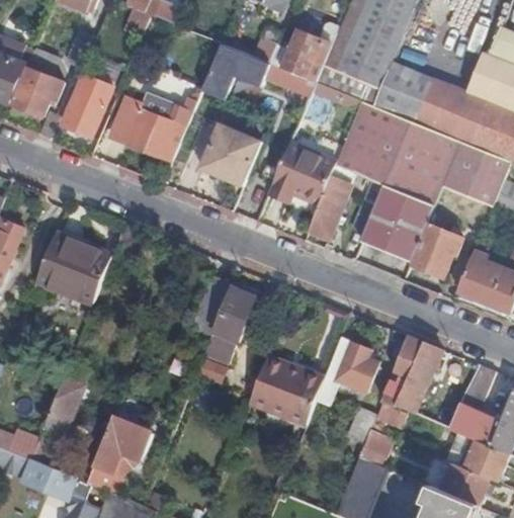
[(90,0),(55,0),(56,0),(85,12),(90,0)]
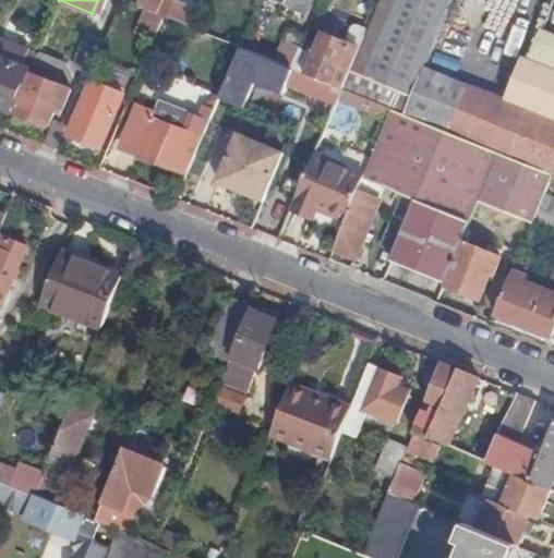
[(160,16),(189,28),(196,8),(177,0),(136,0),(134,7),(160,16)]
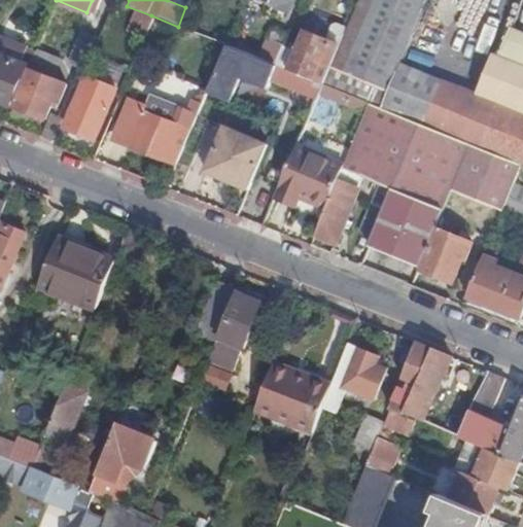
[(290,0),(255,0),(285,12),(290,0)]
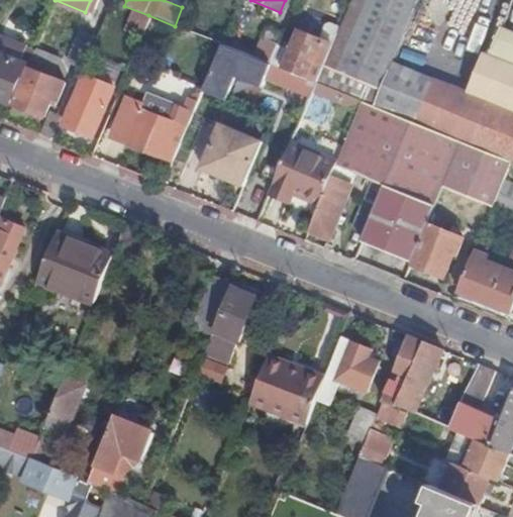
[(391,59),(416,0),(349,0),(338,27),(330,45),(316,82),(341,91),(360,100),(372,105),(391,59)]
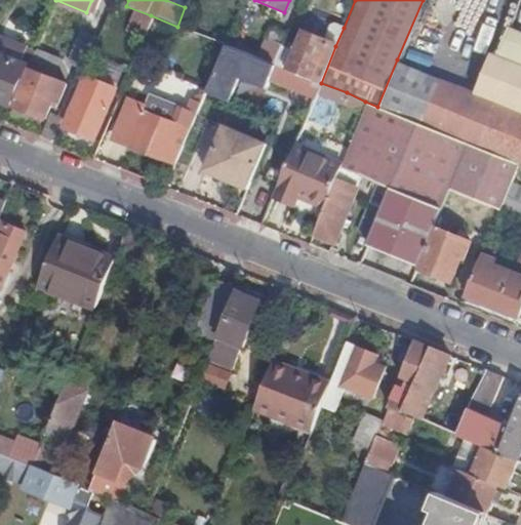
[(335,46),(344,28),(333,22),(328,24),(322,38),(326,40),(325,42),(335,46)]
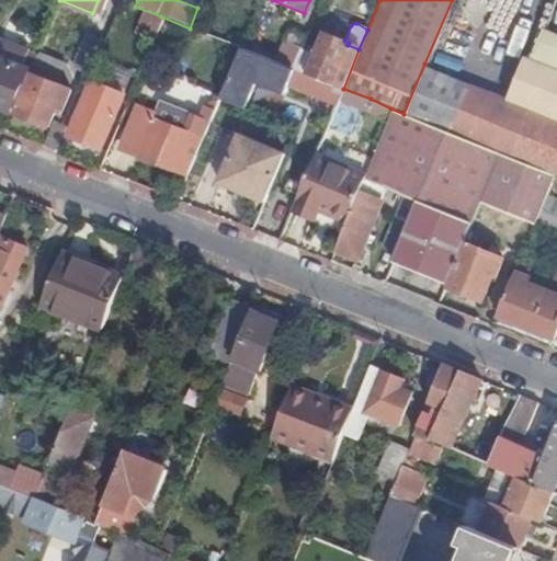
[(302,48),(306,37),(287,30),(274,63),(292,69),(292,68),(302,48)]
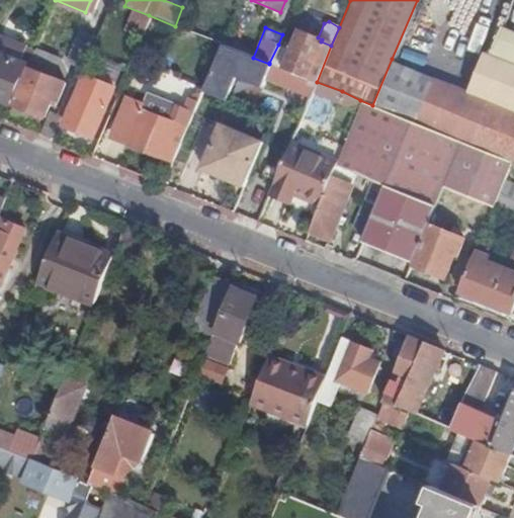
[(317,82),(331,46),(321,41),(322,39),(318,37),(296,29),(289,49),(281,68),(310,79),(315,81),(317,82)]
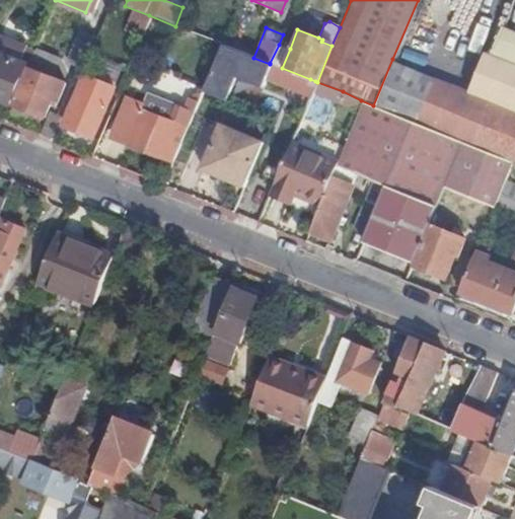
[(66,60),(81,67),(94,38),(79,30),(66,60)]
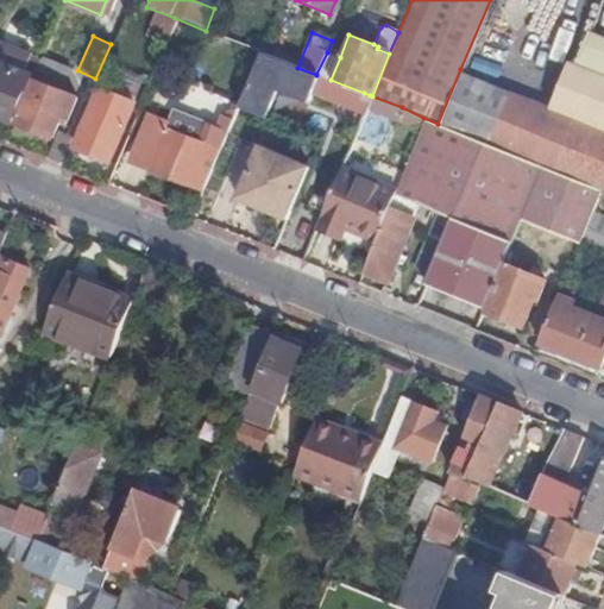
[(603,190),(603,45),(586,38),(574,67),(568,63),(551,106),(460,69),(438,124),(482,142),(541,165),(541,163),(601,187),(601,189),(603,190)]
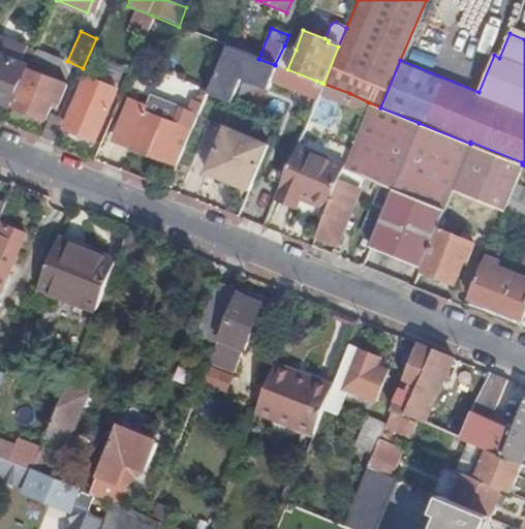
[(22,69),(26,71),(27,69),(34,51),(25,47),(25,45),(0,35),(0,102),(7,105),(22,69)]
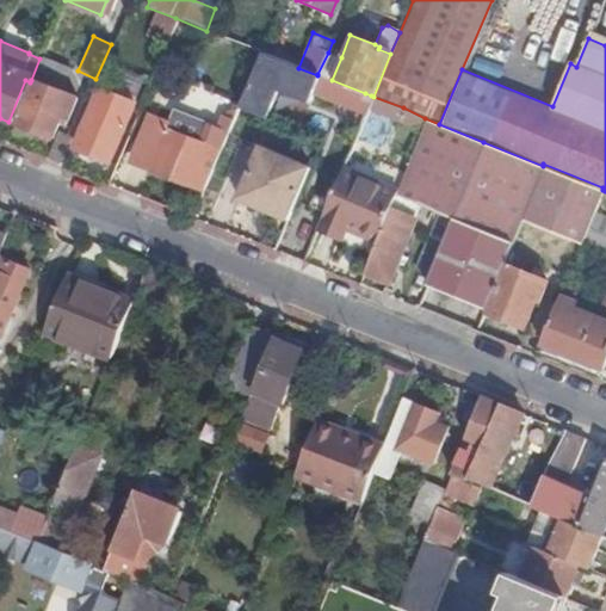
[(317,75),(298,68),(260,53),(227,129),(241,136),(252,113),(254,115),(271,78),(309,93),(315,80),(328,86),(332,80),(317,74),(317,75)]
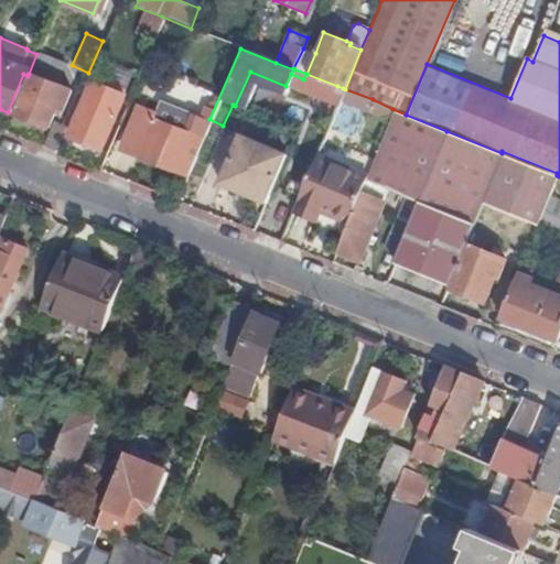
[(315,53),(303,49),(293,68),(307,74),(315,53)]
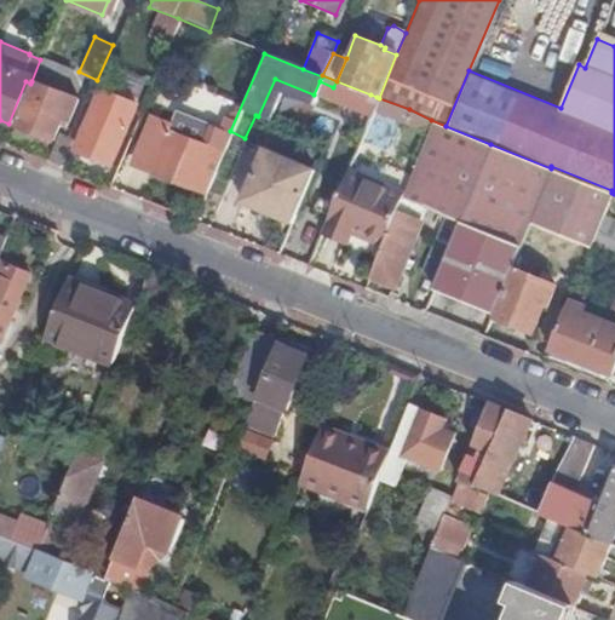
[(32,81),(58,92),(68,70),(40,59),(32,81)]
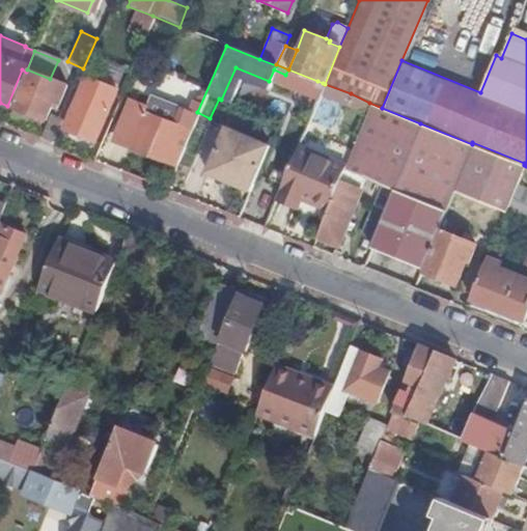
[(26,72),(10,106),(44,120),(51,102),(56,104),(63,85),(50,79),(27,70),(26,72)]
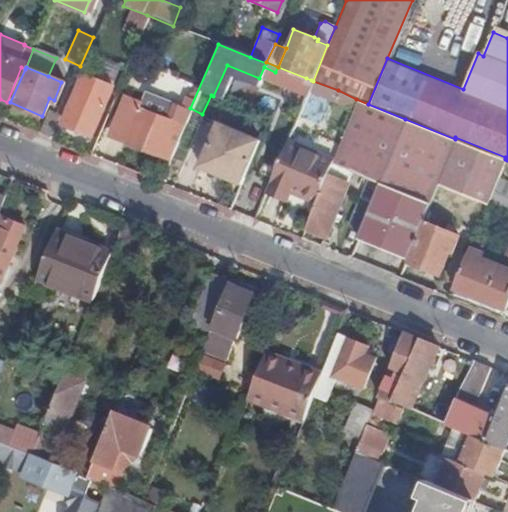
[(306,78),(278,67),(275,72),(271,81),(278,84),(273,95),(285,100),(290,88),(301,92),(306,78)]
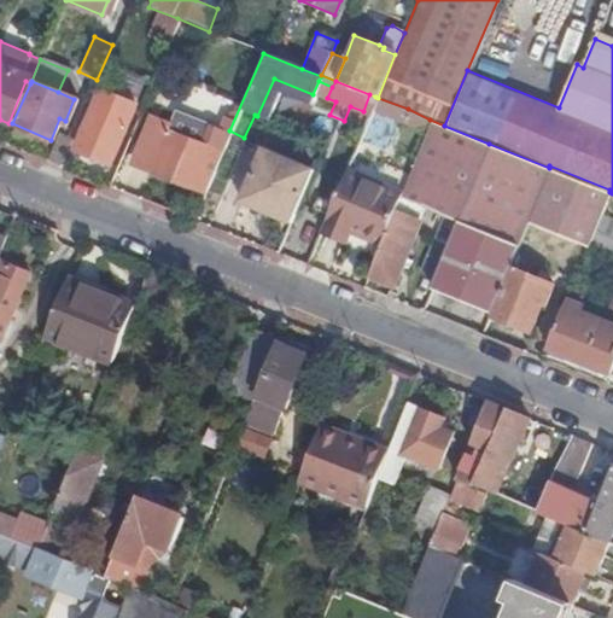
[(74,149),(107,163),(132,103),(98,89),(74,149)]
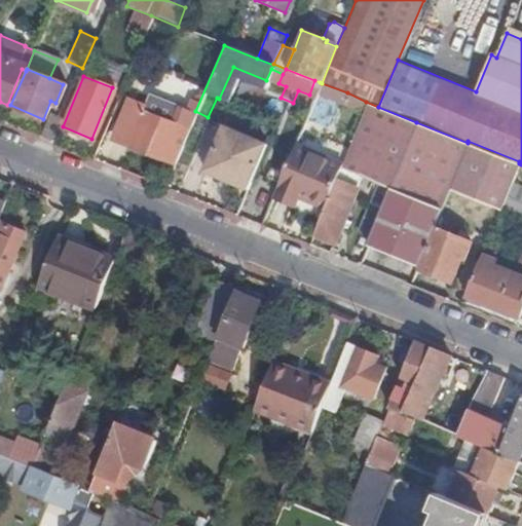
[(320,82),(317,91),(342,103),(347,92),(322,83),(320,82)]
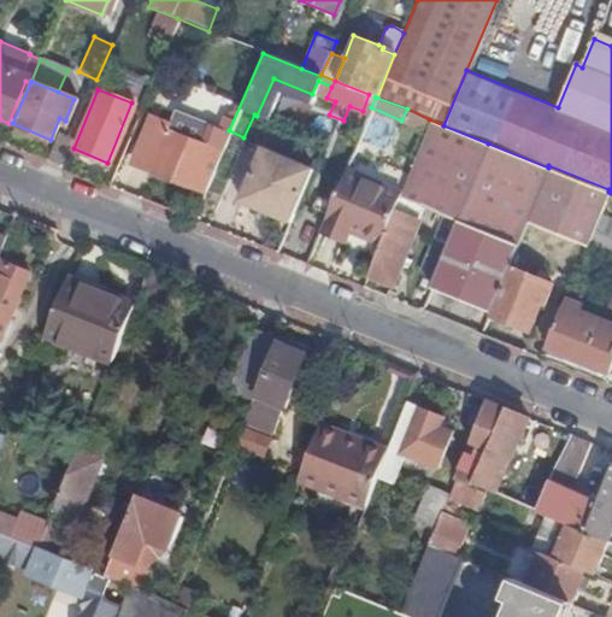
[(424,130),(429,119),(407,109),(401,121),(424,130)]
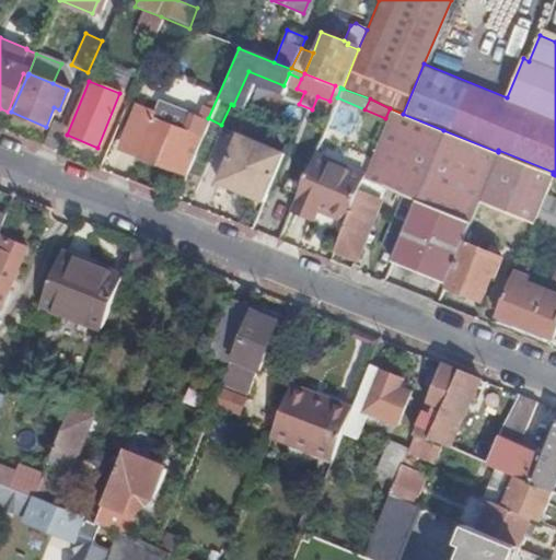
[(120,149),(184,173),(204,129),(194,125),(190,135),(172,128),(177,111),(155,101),(152,112),(137,106),(120,149)]
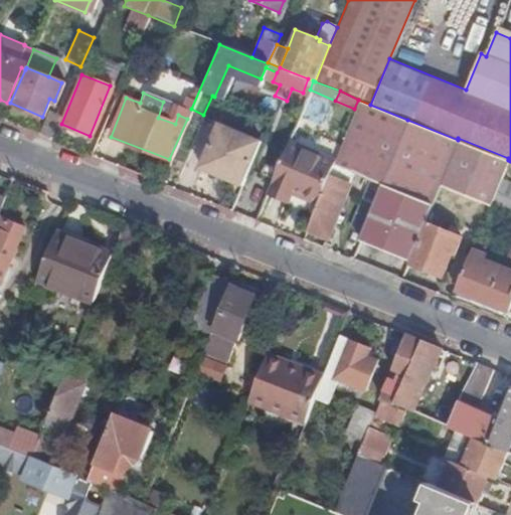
[(407,120),(370,105),(358,100),(354,109),(332,161),(331,165),(367,181),(359,200),(372,206),(407,120)]
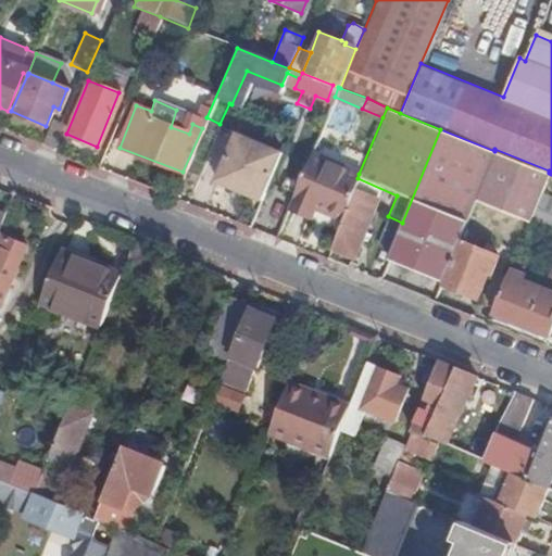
[(218,123),(198,174),(261,200),(281,149),(218,123)]
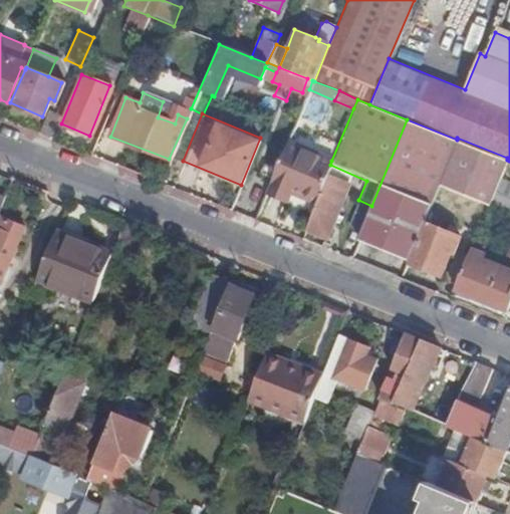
[(457,140),(407,119),(371,206),(356,241),(406,262),(423,221),(438,185),(457,140)]
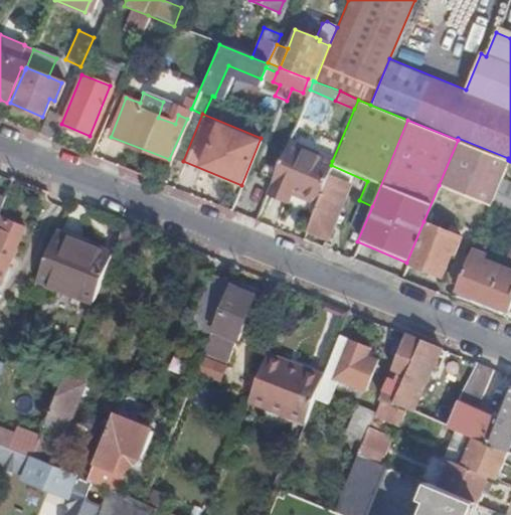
[(458,140),(439,185),(489,205),(499,180),(508,160),(508,158),(458,138),(458,140)]
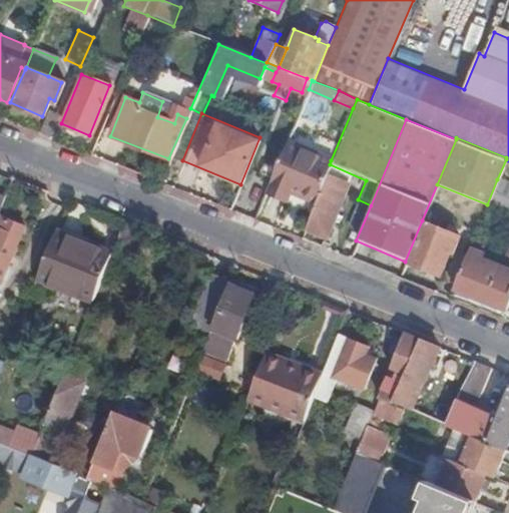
[(286,141),(267,188),(288,197),(290,191),(314,201),(326,174),(330,164),(331,160),(286,141)]
